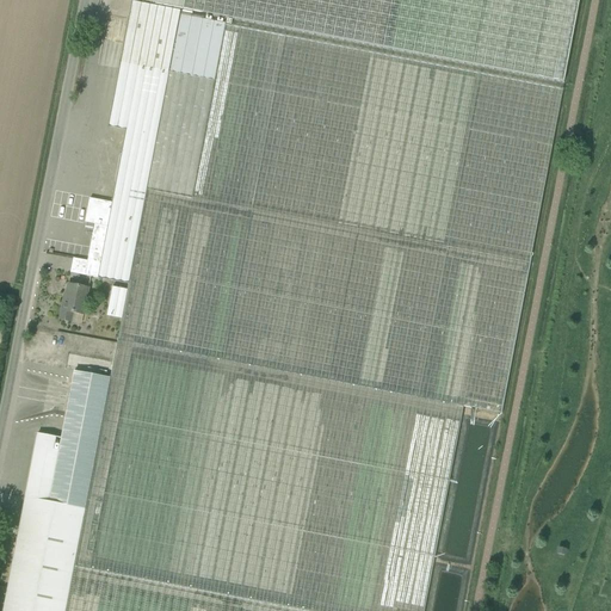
[(563,84),(579,0),(133,0),(133,1),(563,84)]
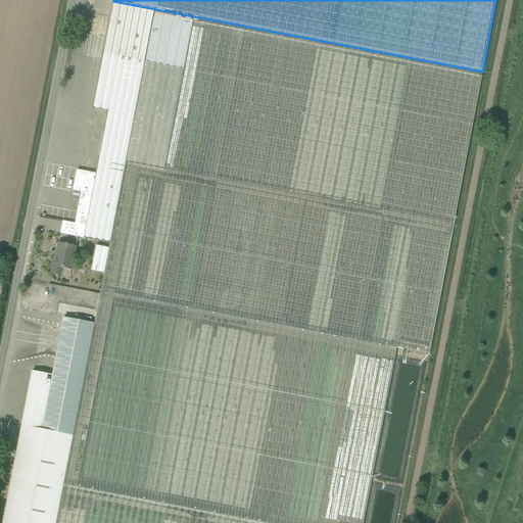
[(63,319),(53,376),(32,372),(2,522),(363,522),(395,348),(429,354),(472,126),(482,78),(192,21),(193,20),(175,17),(175,14),(113,2),(93,109),(107,112),(96,175),(77,172),(73,190),(81,192),(74,231),(85,233),(84,239),(110,244),(100,292),(99,300),(86,297),(83,315),(96,317),(94,325),(63,319)]
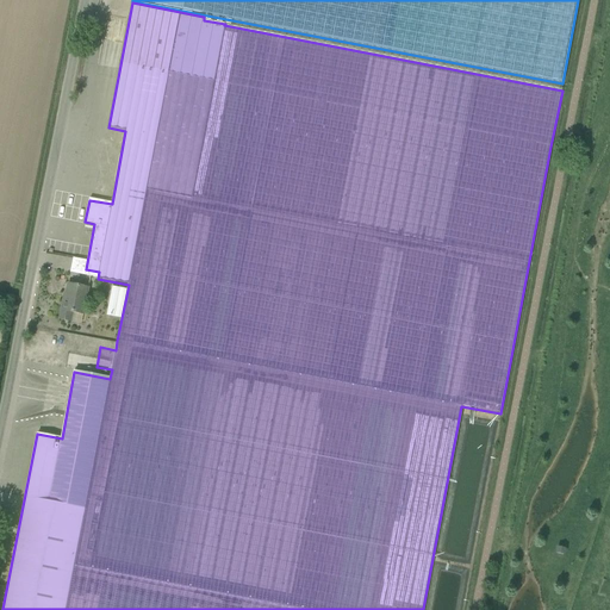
[(88,288),(68,285),(66,300),(63,300),(60,321),(70,322),(73,313),(83,316),(88,288)]
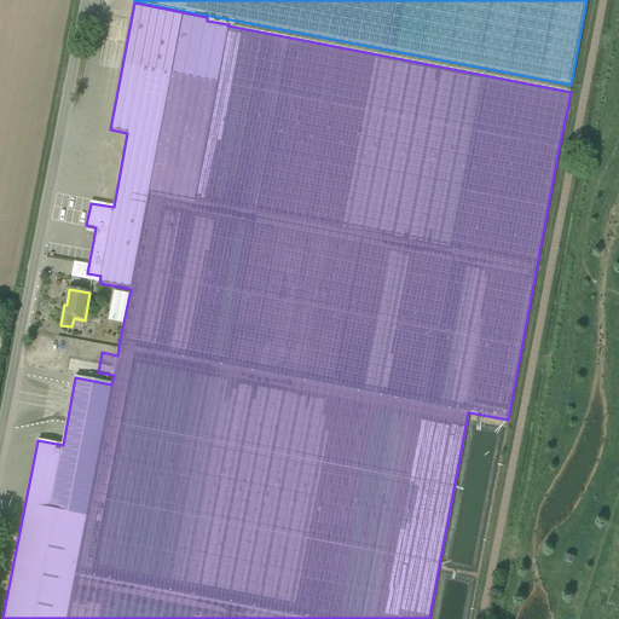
[(113,290),(106,320),(122,323),(129,294),(113,290)]
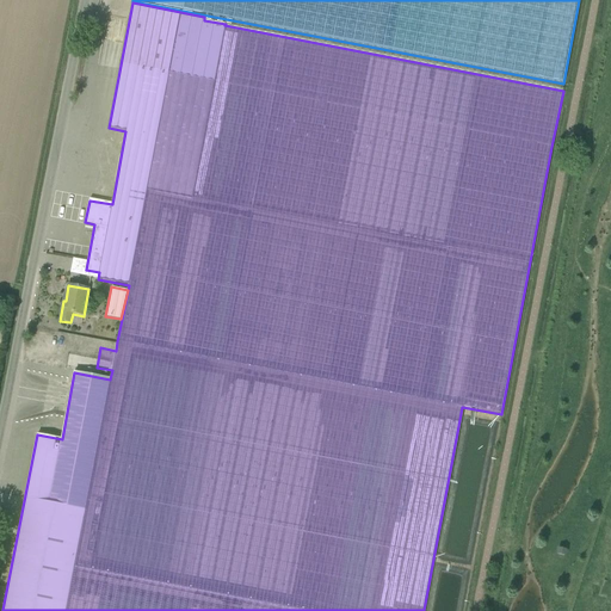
[(610,582),(606,581),(600,597),(610,600),(610,582)]
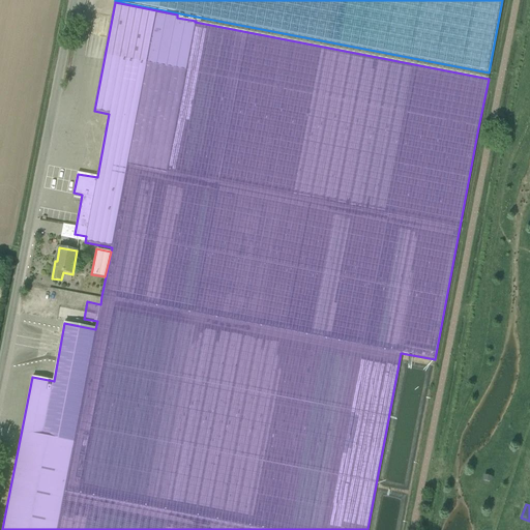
All buildings are outlined.
